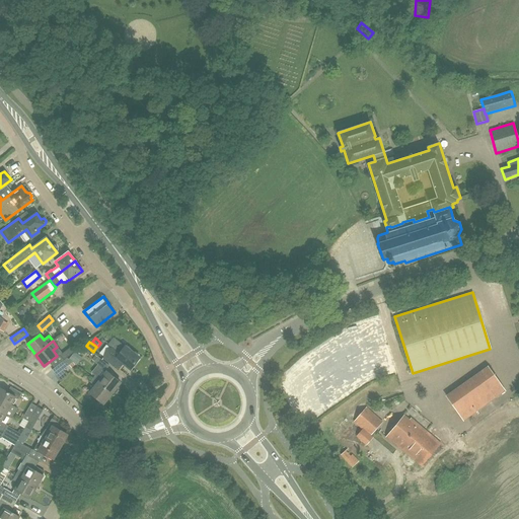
[(120,353),(113,347),(108,351),(102,358),(119,370),(124,364),(132,371),(143,357),(127,344),(120,353)]
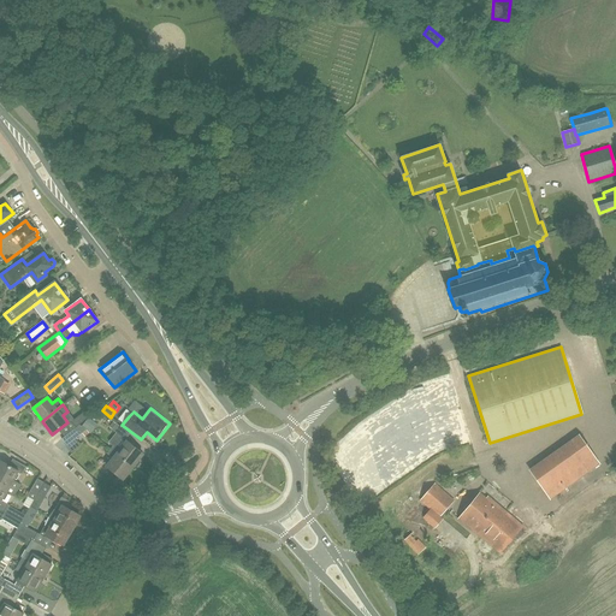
[(71,421),(76,427),(80,425),(90,416),(86,410),(71,421)]
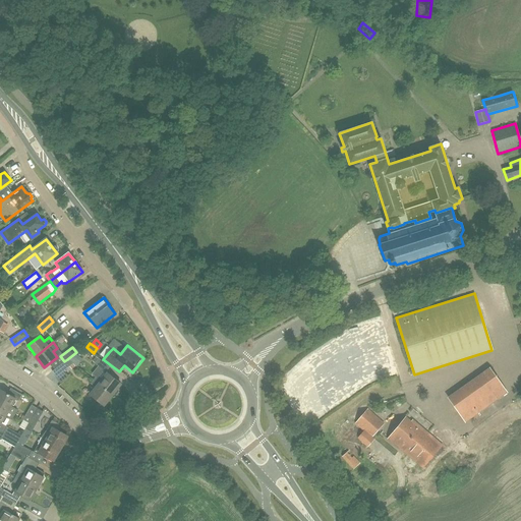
[(69,360),(76,366),(82,359),(75,353),(69,360)]
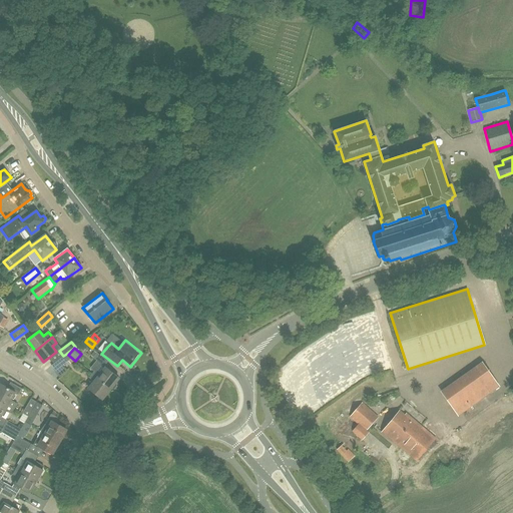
[(106,368),(104,367),(108,362),(97,353),(93,358),(100,364),(92,375),(110,389),(111,388),(112,389),(114,389),(116,386),(116,384),(115,383),(119,378),(106,368)]
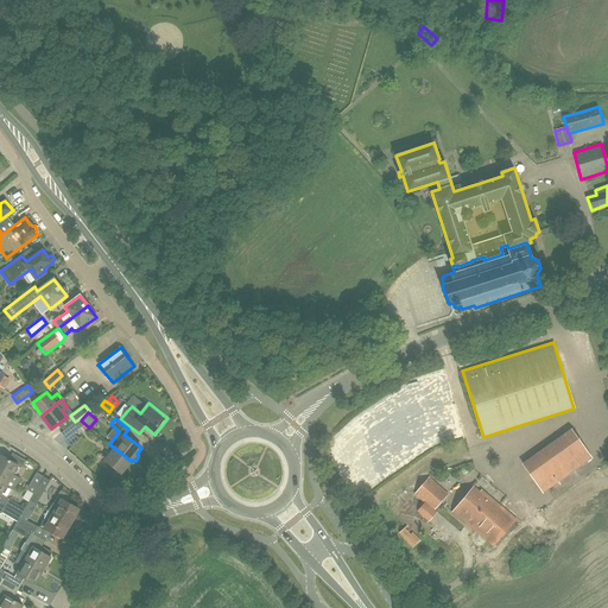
[(78,419),(75,422),(75,423),(61,434),(67,439),(81,428),(83,431),(88,428),(87,426),(78,419)]
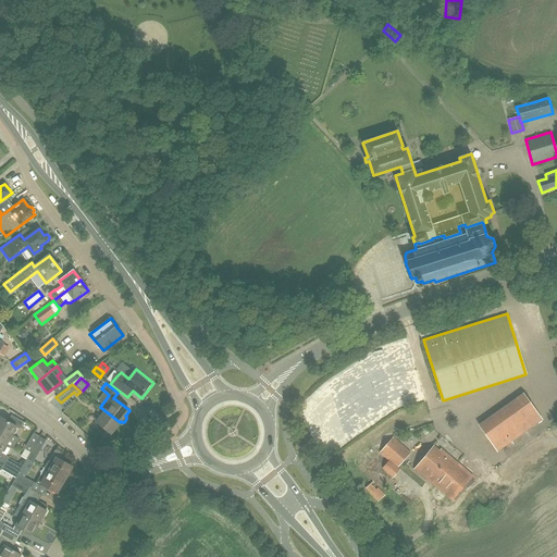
[(484,433),(497,450),(542,419),(529,401),(484,433)]
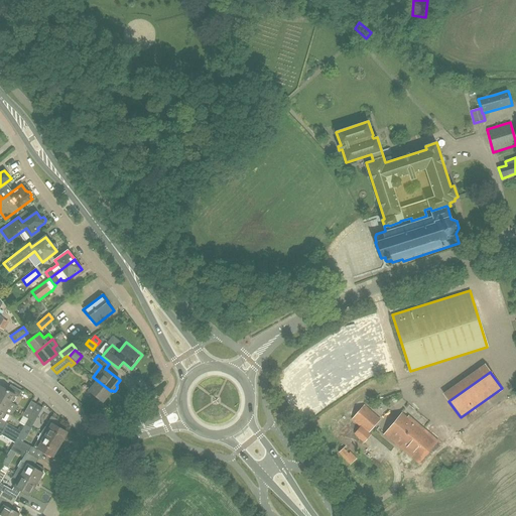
[(102,402),(111,391),(93,377),(90,380),(95,384),(89,391),(102,402)]
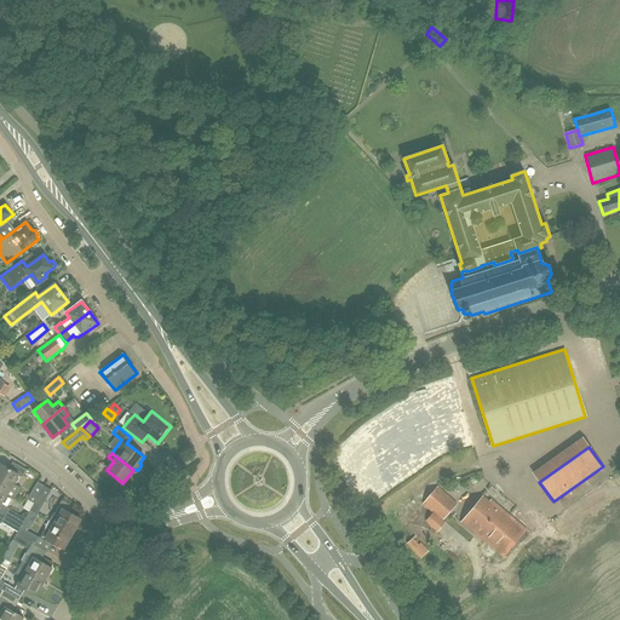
[(13,484),(18,476),(22,477),(27,470),(12,463),(9,469),(1,465),(0,465),(0,483),(17,494),(21,488),(13,484)]
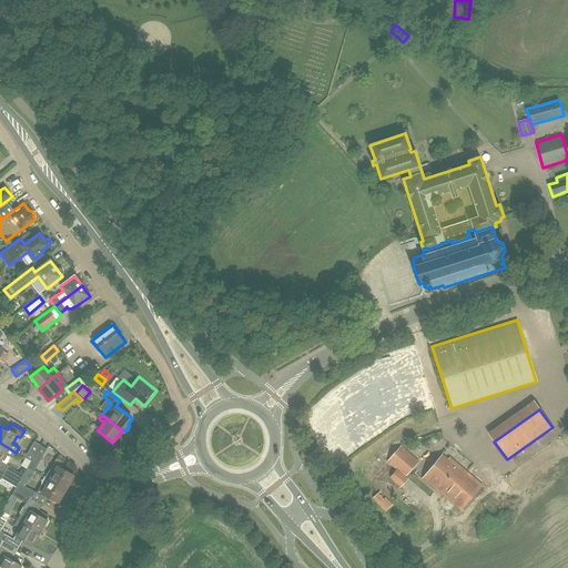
[(24,458),(31,462),(40,445),(34,442),(24,458)]
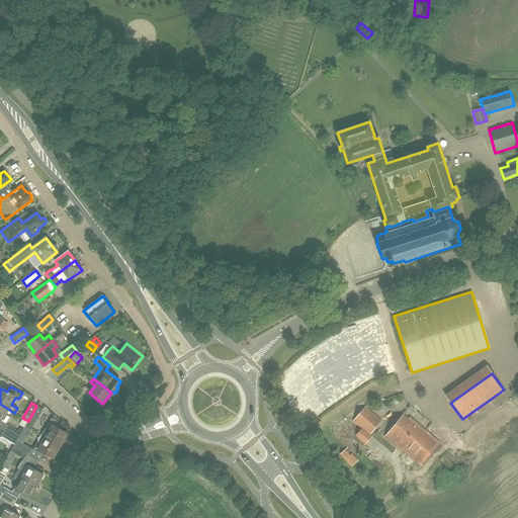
[(12,418),(14,413),(0,404),(0,420),(1,421),(6,414),(12,418)]
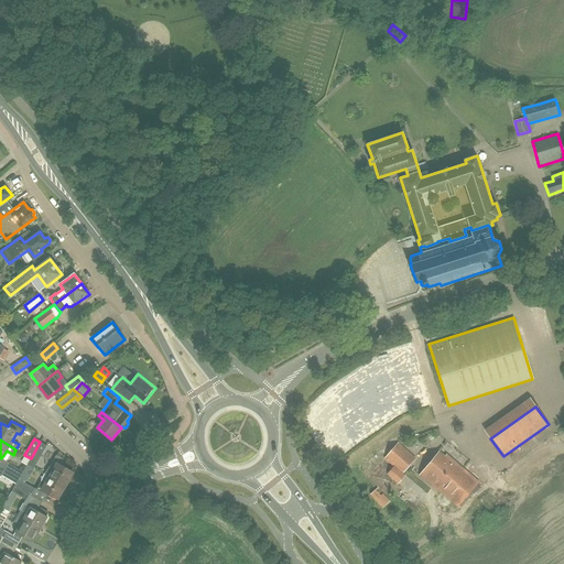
[(46,446),(40,442),(31,458),(28,464),(34,467),(46,446)]
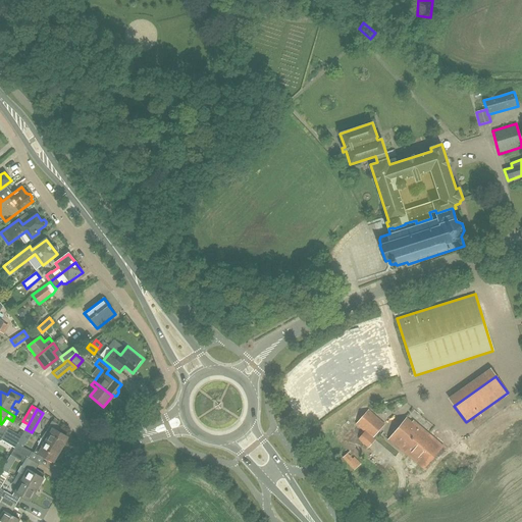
[(372,437),(384,423),(369,410),(356,424),(365,431),(372,437)]
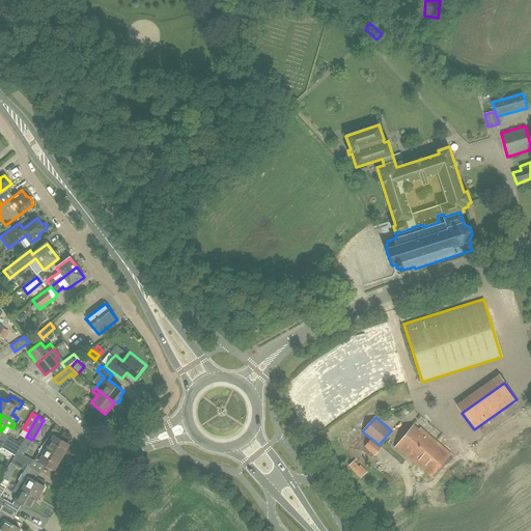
[(395,447),(430,477),(451,453),(420,427),(419,429),(413,425),(395,447)]
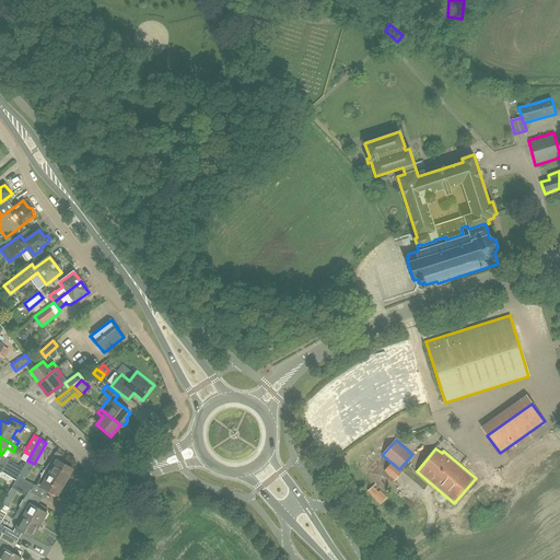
[(54,466),(49,474),(65,482),(73,469),(60,462),(62,457),(62,456),(56,452),(49,464),(54,466)]
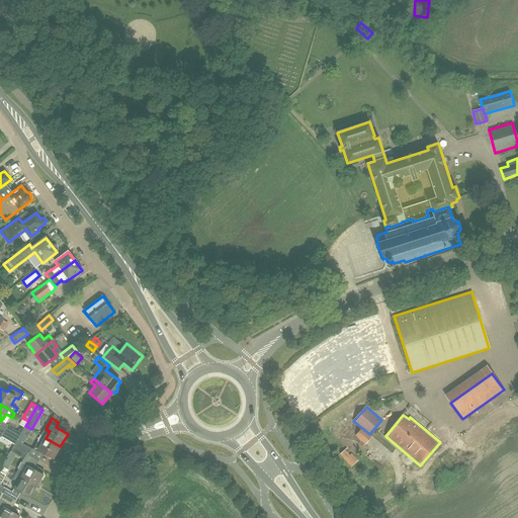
[(5,431),(17,439),(21,433),(6,425),(3,430),(5,431)]
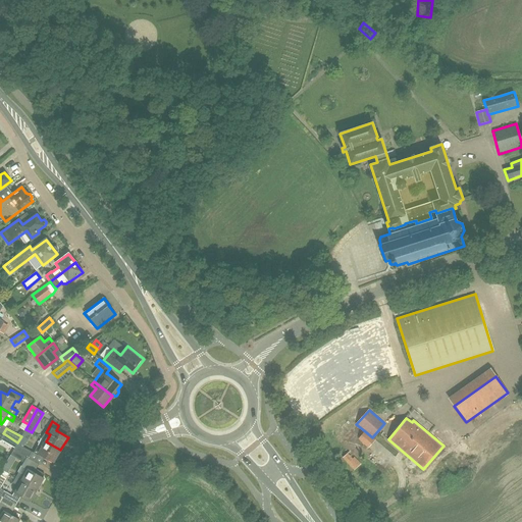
[(372,437),(365,431),(359,438),(368,447),(374,439),(372,437)]
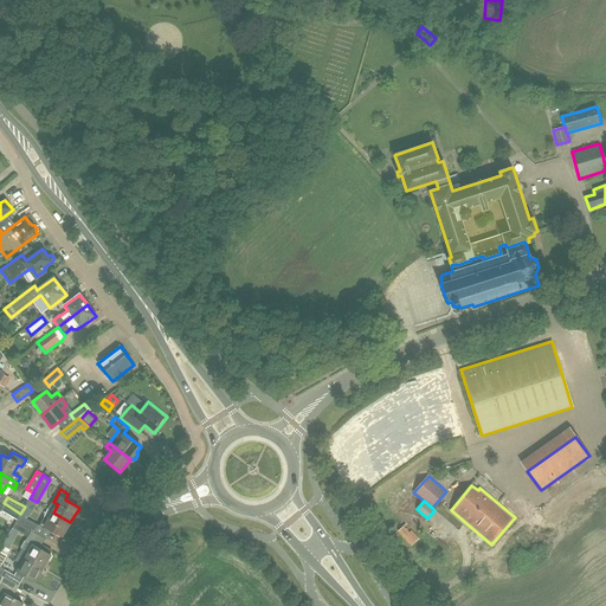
[(20,515),(20,514),(6,504),(1,511),(10,516),(17,520),(20,515)]
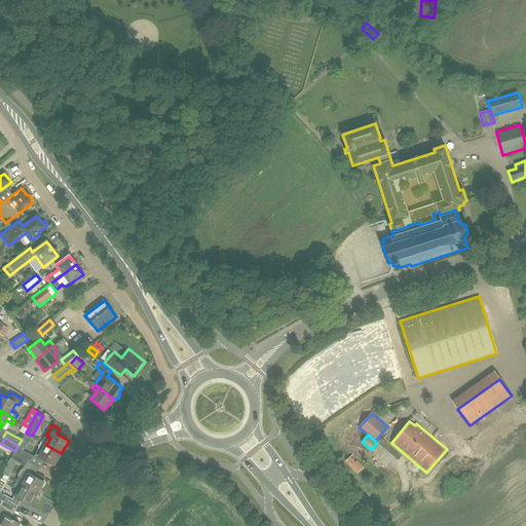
[(61,453),(46,445),(42,452),(38,449),(34,456),(32,455),(17,447),(14,451),(13,453),(29,461),(28,461),(40,467),(44,460),(53,465),(55,462),(57,462),(60,462),(62,458),(61,456),(60,455),(61,453)]
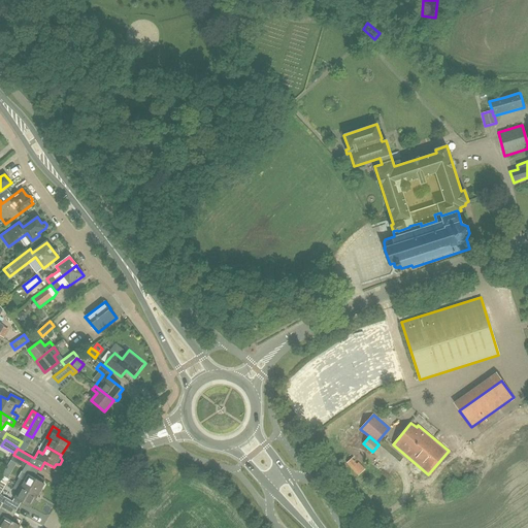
[(29,463),(13,455),(10,460),(24,468),(27,463),(28,463),(29,463)]
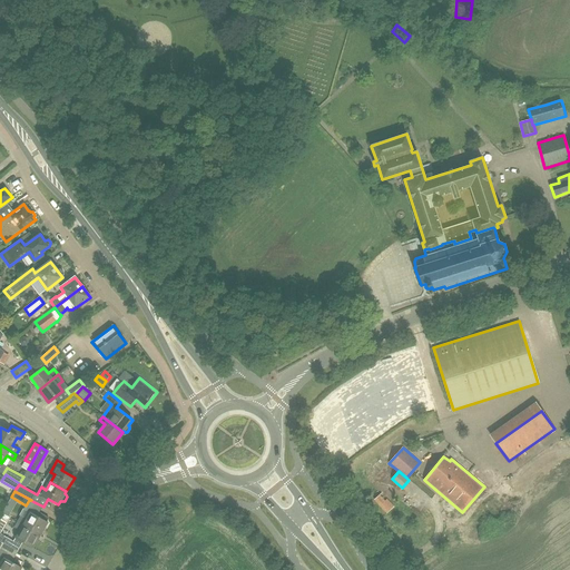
[(394,507),(381,493),(374,500),(386,513),(394,507)]
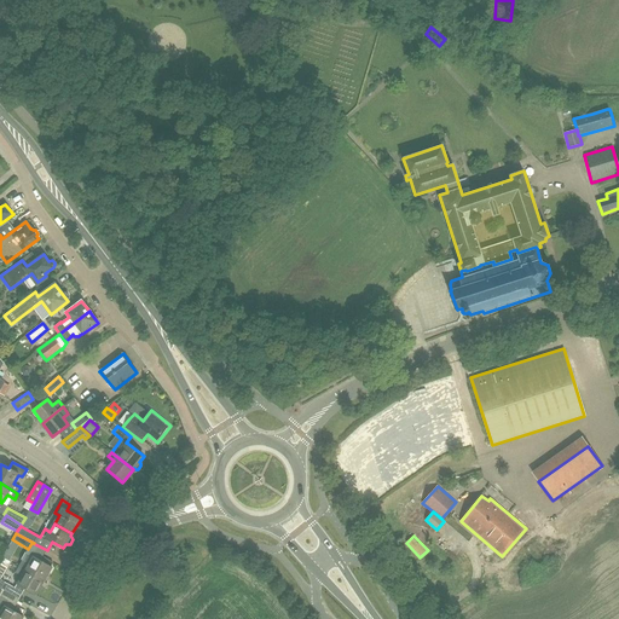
[(9,561),(15,553),(7,548),(3,557),(9,561)]
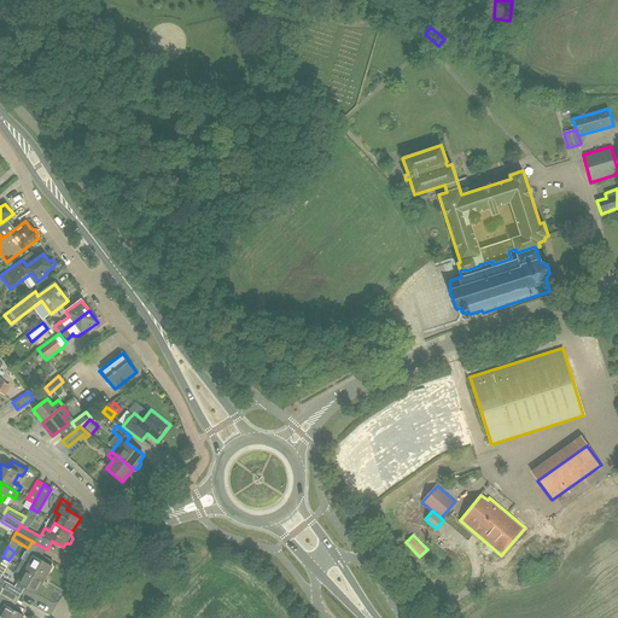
[(33,555),(28,564),(25,561),(22,567),(24,570),(45,581),(52,567),(50,566),(52,561),(42,555),(40,560),(33,555)]
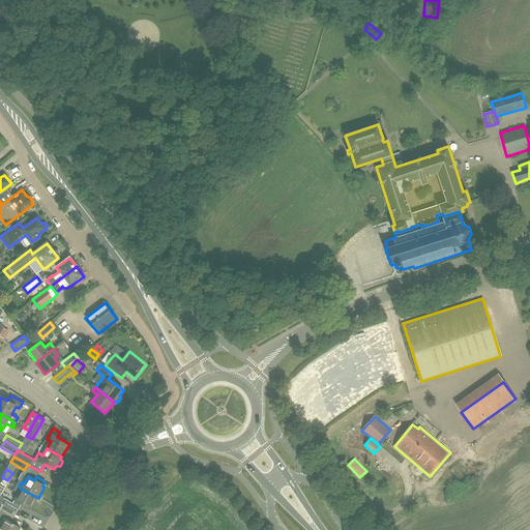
[(16,486),(13,490),(19,493),(15,500),(31,509),(38,498),(21,489),(19,487),(16,486)]
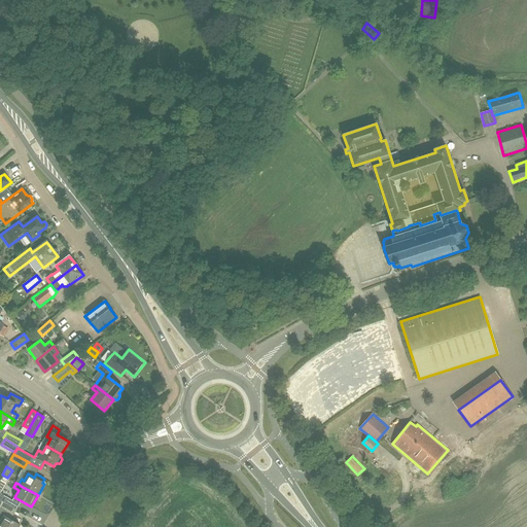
[(1,507),(0,508),(0,526),(19,526),(21,526),(4,516),(7,511),(1,507)]
